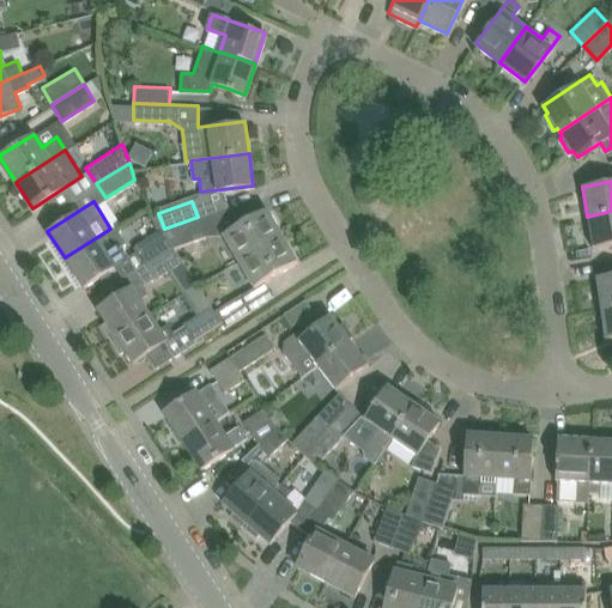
[(266,207),(222,233),(237,259),(282,233),(266,207)]
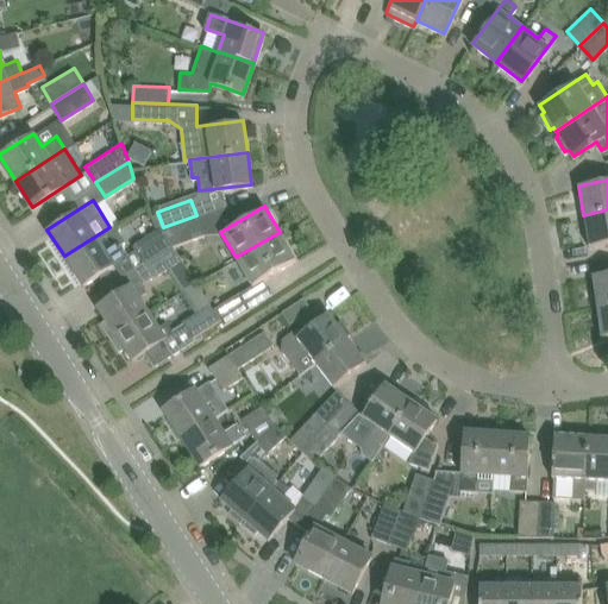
[(607,209),(583,215),(589,246),(607,243),(607,209)]
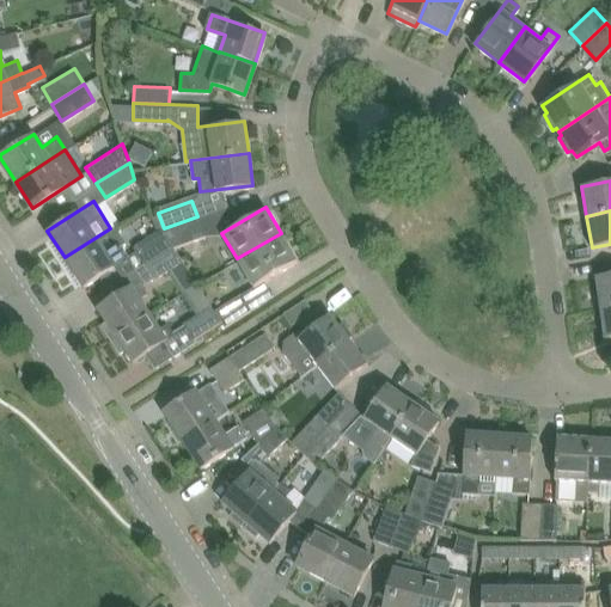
[(164,228),(163,230),(171,243),(172,245),(203,234),(197,218),(197,216),(164,228)]
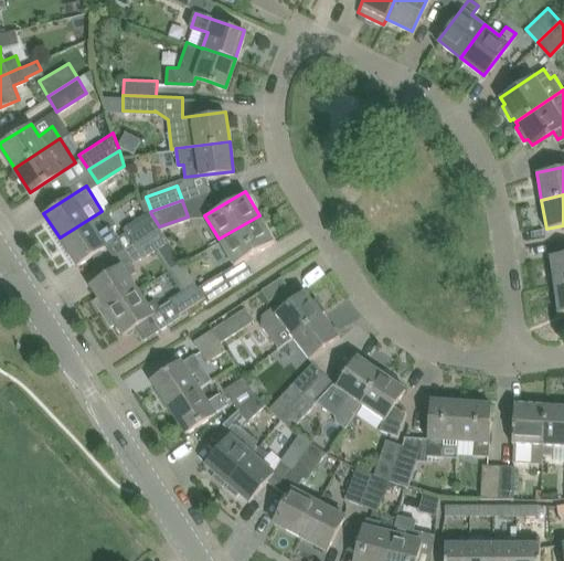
[(102,211),(60,237),(76,264),(105,245),(118,236),(112,225),(116,223),(106,208),(102,211)]
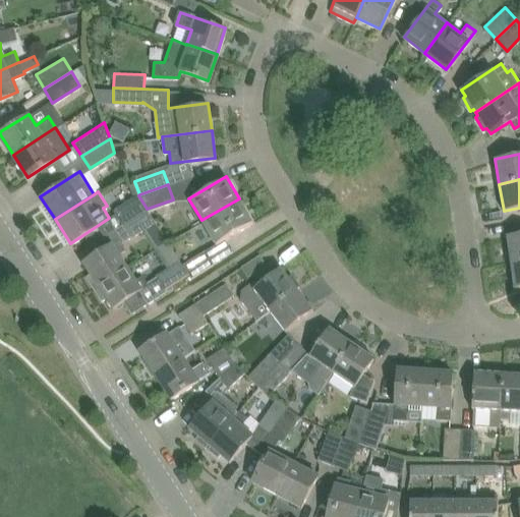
[(112,209),(122,222),(146,207),(138,195),(136,192),(112,209)]
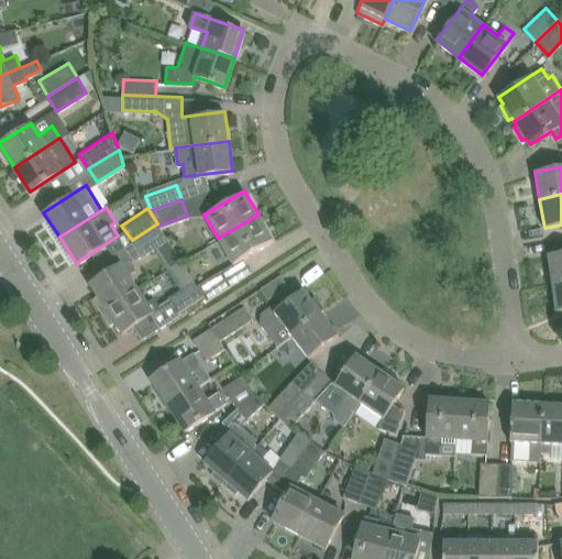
[(273,239),(259,215),(218,238),(221,243),(232,263),(273,239)]
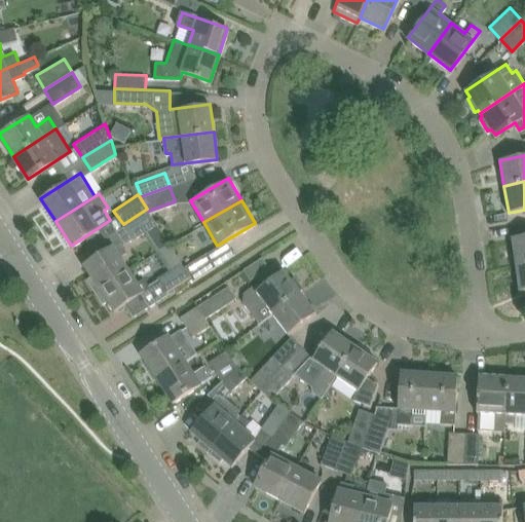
[(147,209),(123,224),(132,237),(156,222),(148,211),(147,209)]
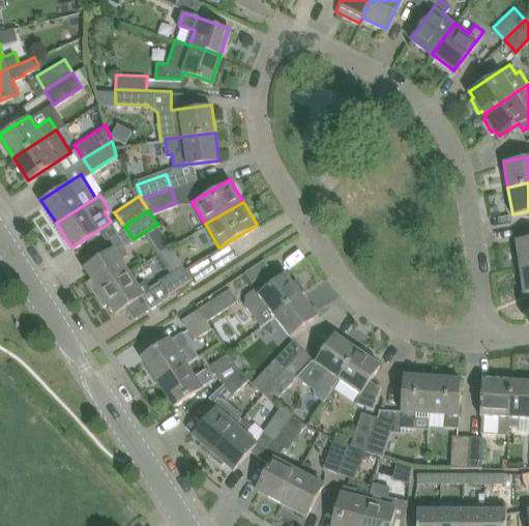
[(528,237),(516,240),(520,267),(528,265),(528,237)]
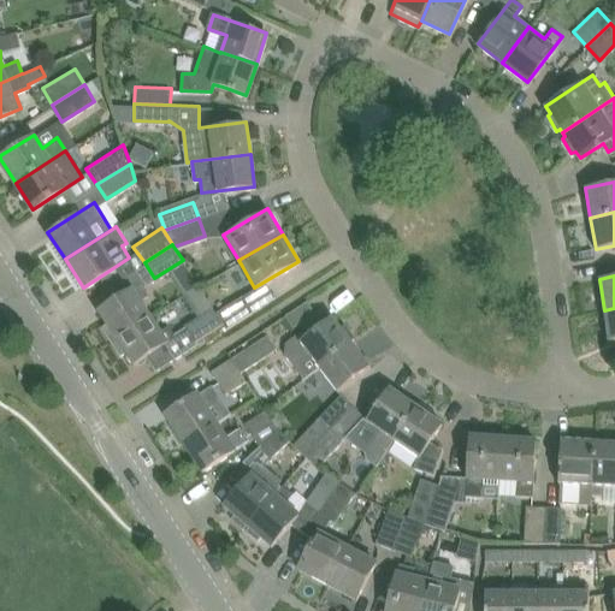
[(130,289),(98,309),(106,322),(101,326),(111,339),(151,313),(141,298),(148,292),(143,284),(141,282),(130,289)]
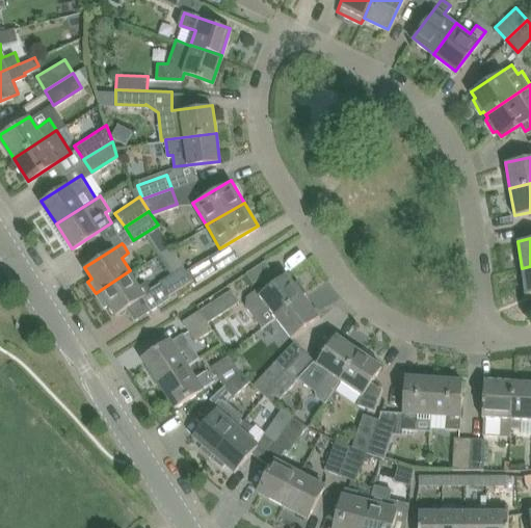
[(168,292),(191,278),(187,269),(170,244),(158,253),(169,272),(158,280),(159,281),(167,293),(168,292)]
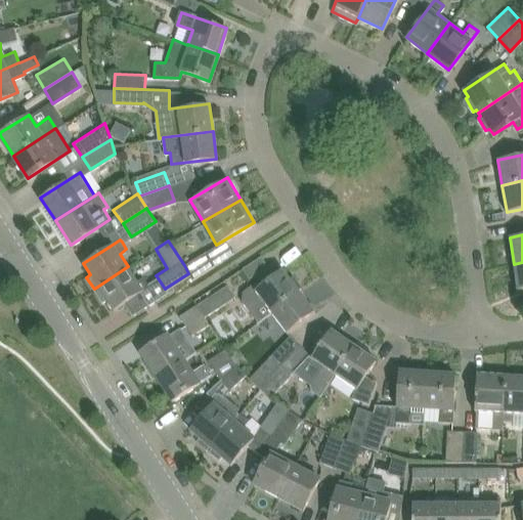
[(206,251),(184,265),(188,273),(189,273),(191,277),(214,263),(206,251)]
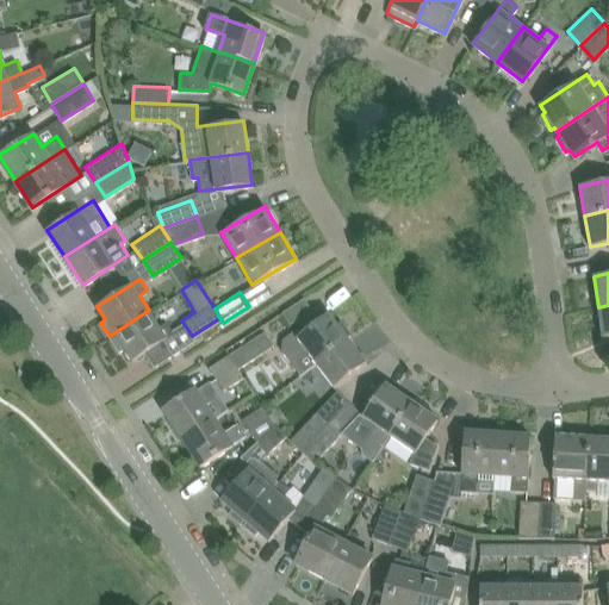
[(608,305),(598,307),(602,337),(608,336),(608,305)]
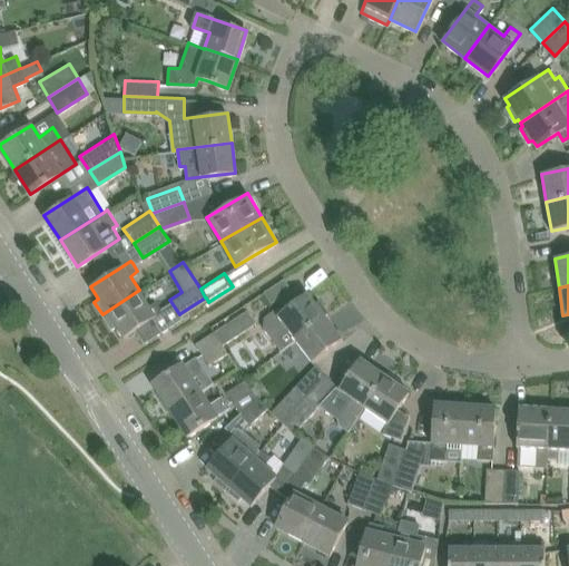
[(139,290),(102,314),(110,328),(115,324),(123,337),(136,328),(144,341),(160,331),(183,316),(180,313),(179,314),(170,301),(160,308),(156,301),(149,305),(139,290)]
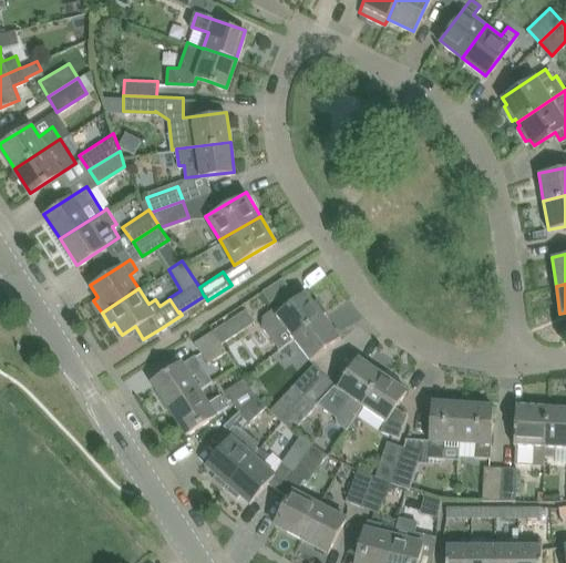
[(263,314),(261,325),(278,347),(292,336),(322,313),(326,309),(316,297),(312,300),(305,289),(281,307),(278,302),(263,314)]
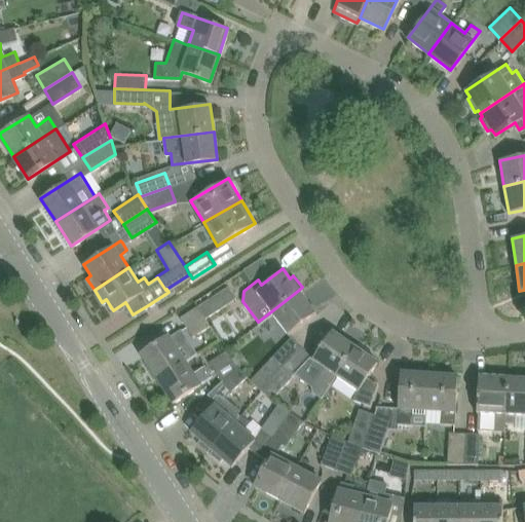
[(299,290),(271,311),(288,332),(315,310),(299,290)]
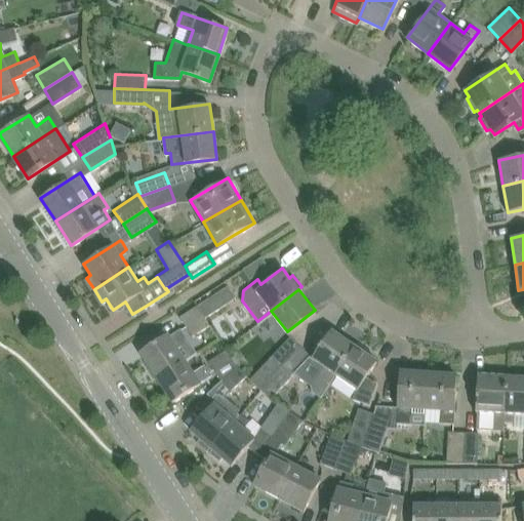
[(205,297),(197,304),(203,316),(225,302),(217,290),(205,297)]
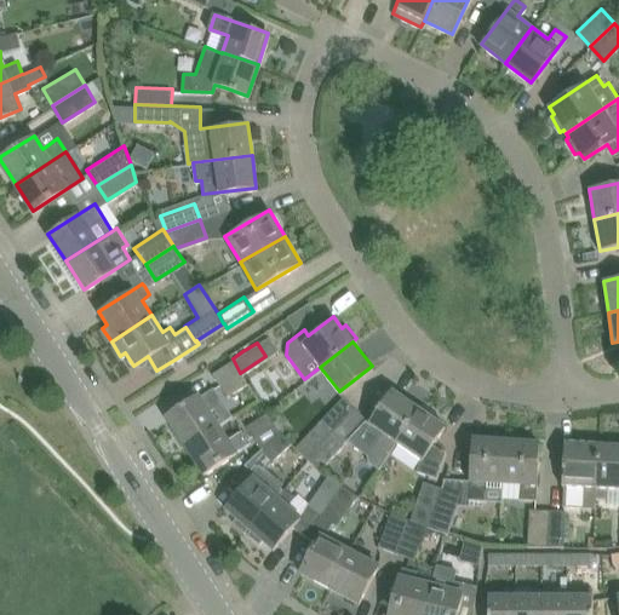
[(246,381),(240,373),(233,358),(211,372),(227,395),(246,381)]
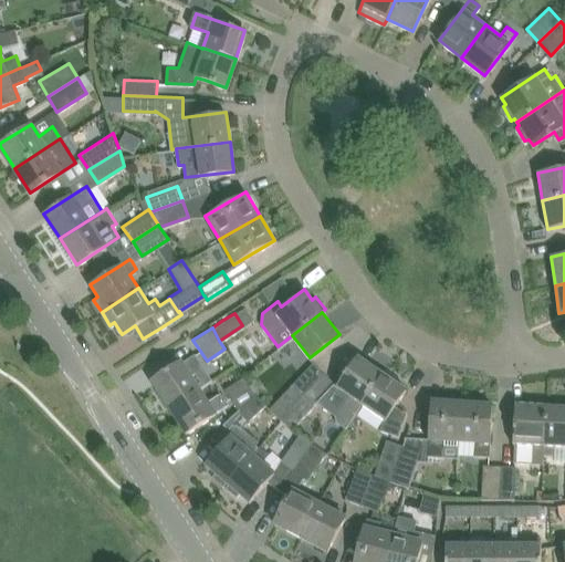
[(152,380),(168,405),(198,386),(188,373),(202,364),(195,352),(152,380)]
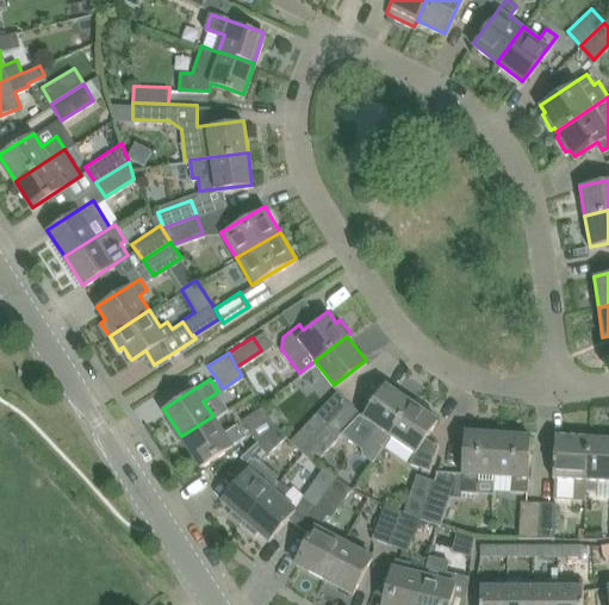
[(376,425),(361,447),(362,453),(372,459),(389,434),(411,400),(385,382),(362,416),(376,425)]
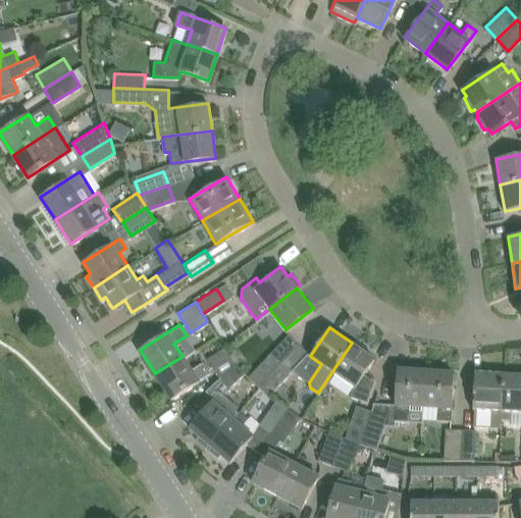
[(354,340),(352,343),(332,371),(352,384),(350,393),(366,399),(373,379),(362,372),(373,358),(362,350),(364,347),(354,340)]
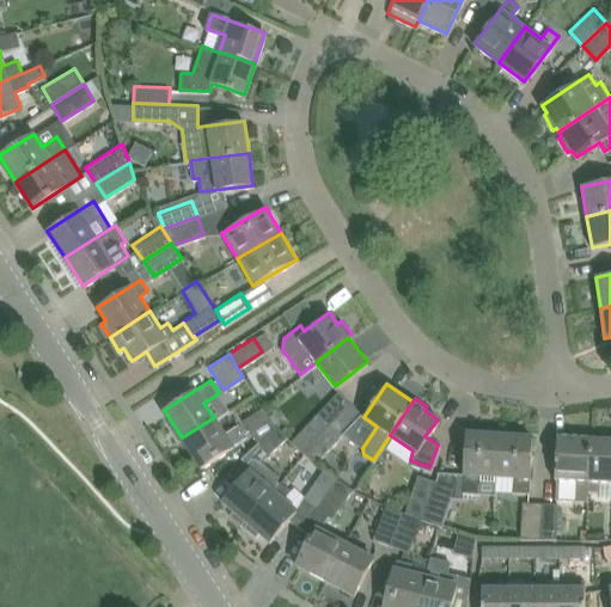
[(328,423),(301,451),(316,461),(341,435),(362,412),(349,402),(329,424),(328,423)]
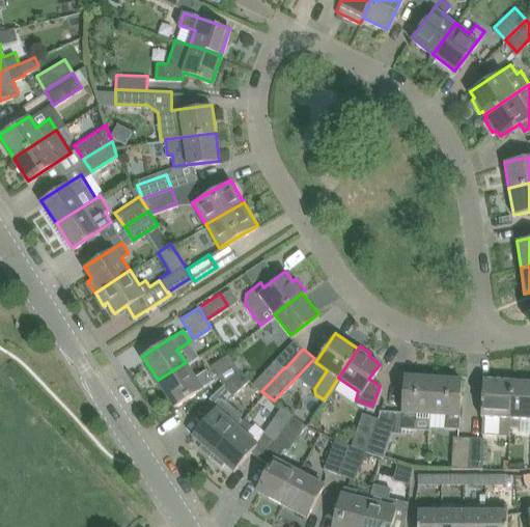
[(211,364),(223,383),(239,369),(227,352),(211,364)]
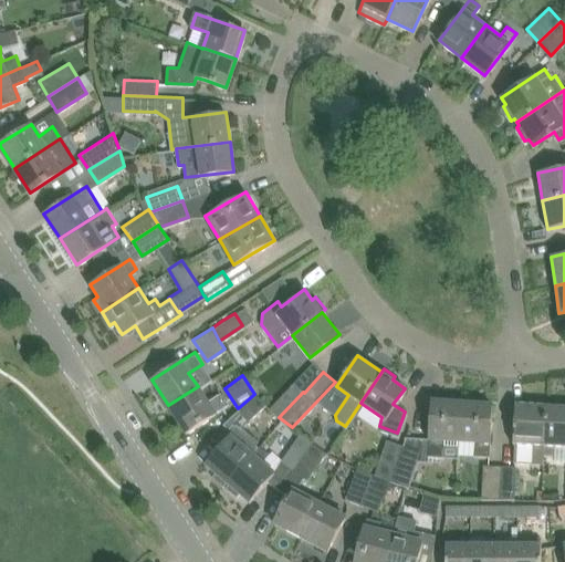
[(269,407),(279,417),(303,392),(292,382),(269,407)]
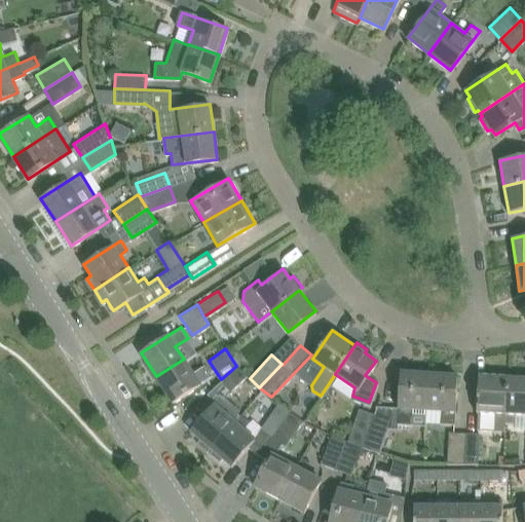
[(192,372),(184,359),(156,376),(173,401),(199,383),(198,383),(211,375),(204,365),(192,372)]
